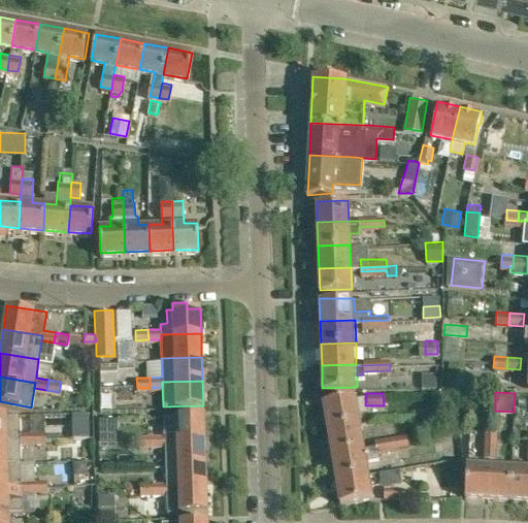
[(355,395),(323,399),(328,425),(359,420),(357,407),(355,395)]
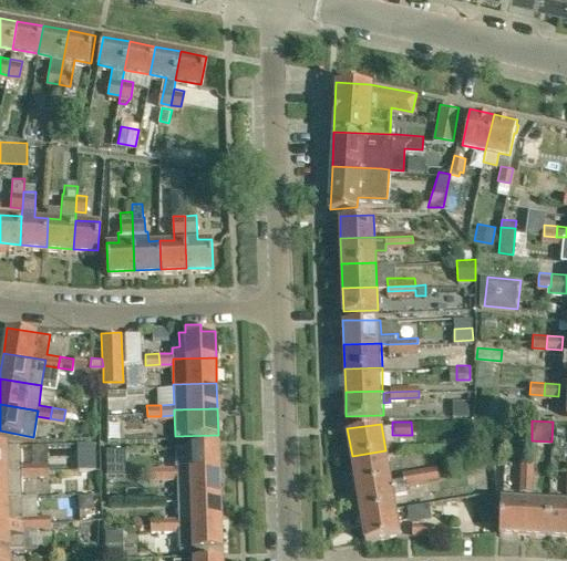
[(0,442),(0,468),(21,468),(21,474),(34,474),(34,463),(21,463),(20,442),(0,442)]
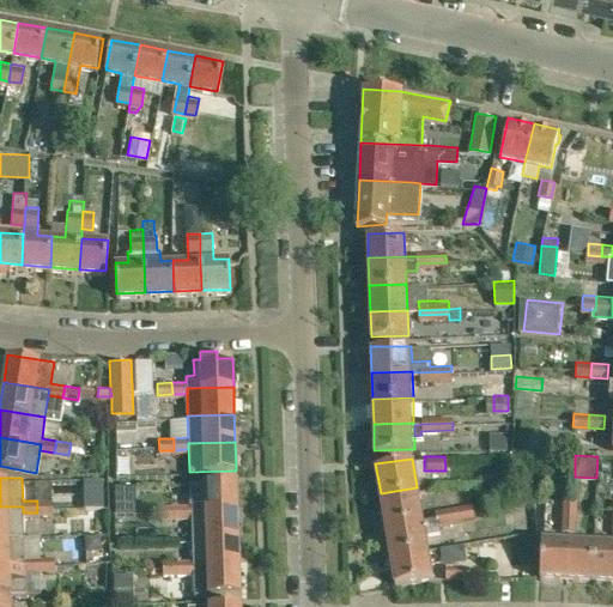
[(176,504),(176,516),(190,516),(190,510),(237,509),(236,480),(189,481),(190,504),(176,504)]
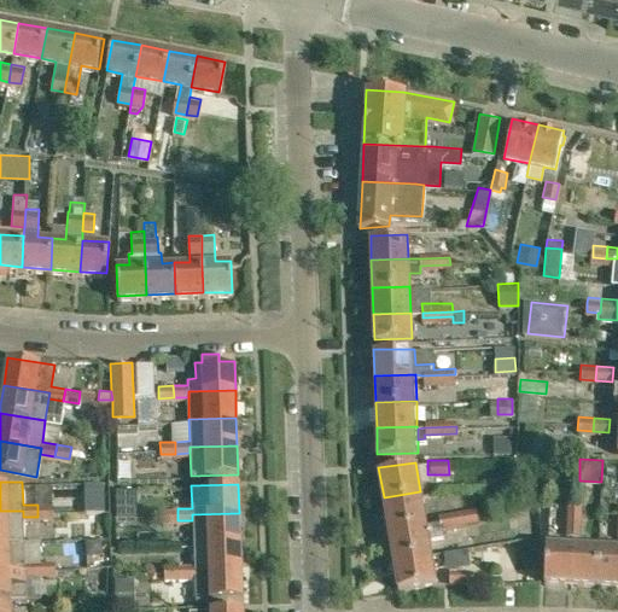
[(116,488),(116,495),(117,514),(134,514),(134,488),(116,488)]
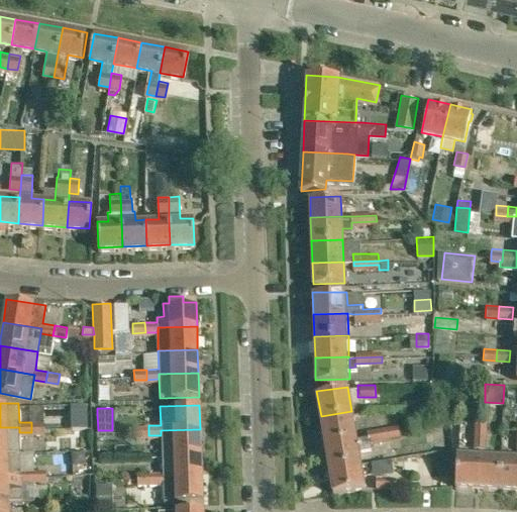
[(351,411),(321,416),(325,440),(355,435),(351,411)]
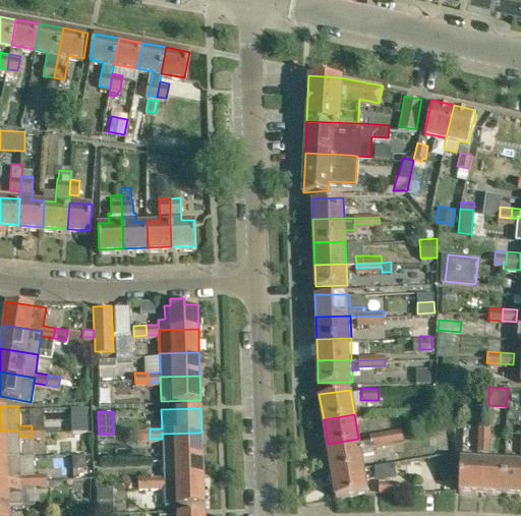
[(88,420),(70,420),(70,430),(88,430),(88,420)]
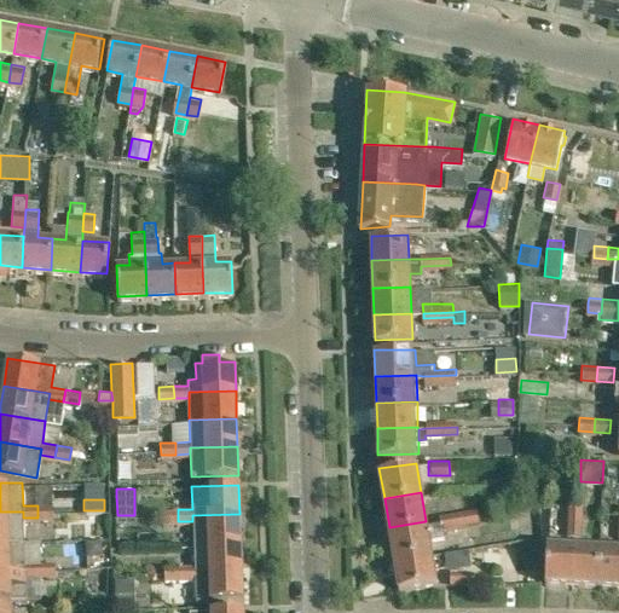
[(52,505),(38,505),(38,518),(53,518),(52,505)]
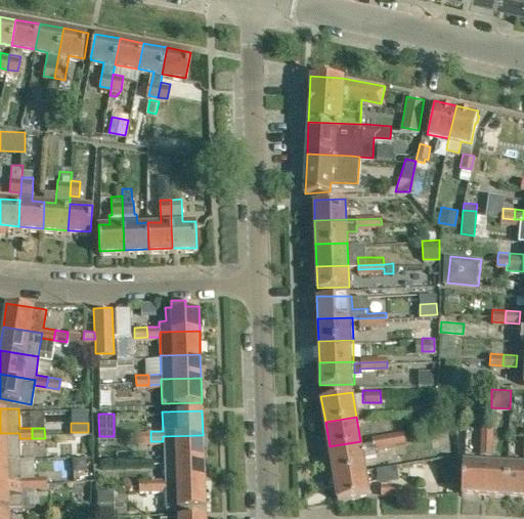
[(372,434),(373,439),(403,434),(402,429),(377,433),(372,434)]
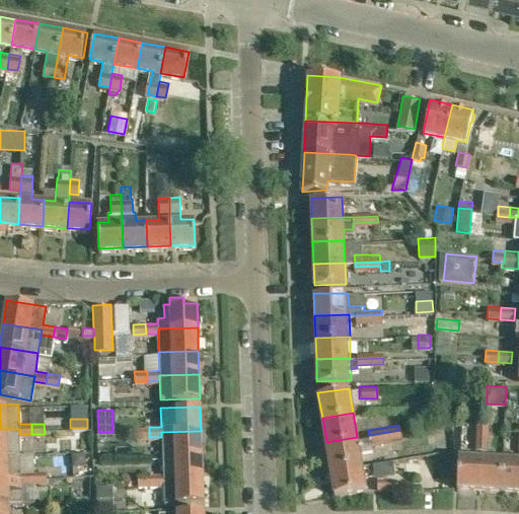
[(136,438),(149,437),(149,427),(136,428),(136,438)]
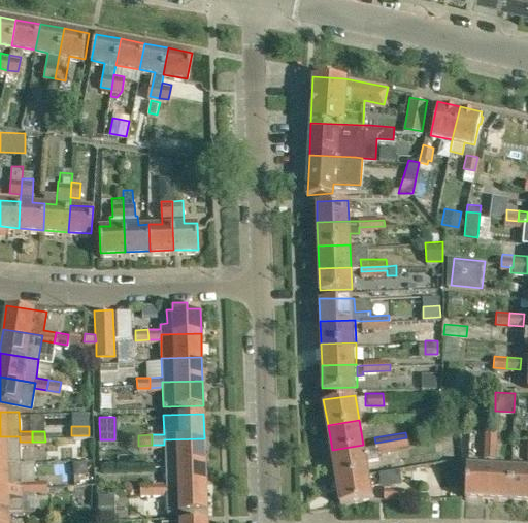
[(0,436),(0,460),(20,460),(20,442),(20,436),(0,436)]
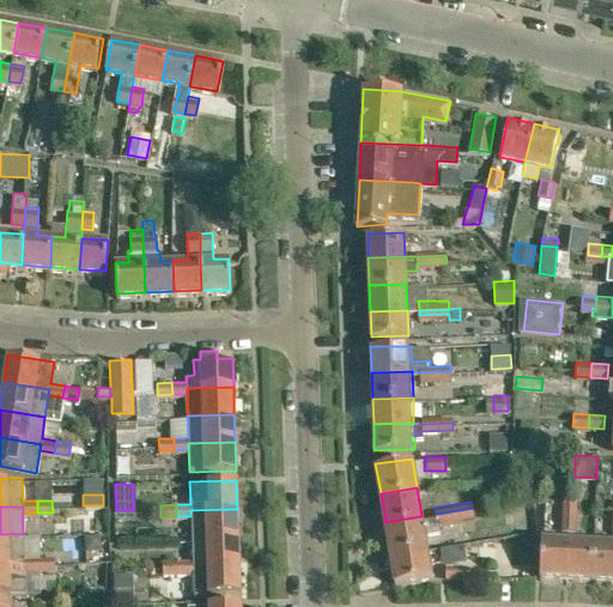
[(473,515),(472,508),(436,514),(437,521),(443,520),(473,515)]
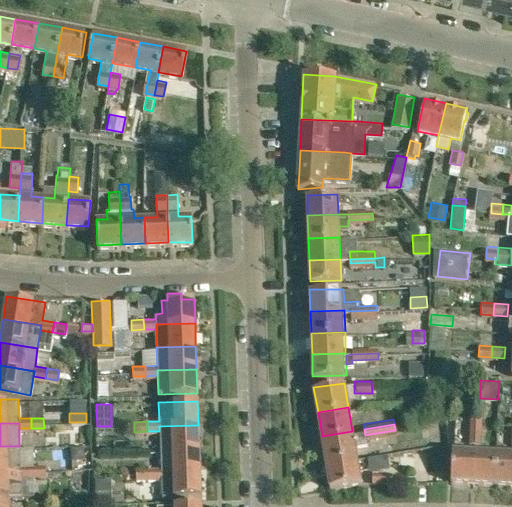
[(199,448),(198,425),(159,426),(159,431),(160,449),(199,448)]
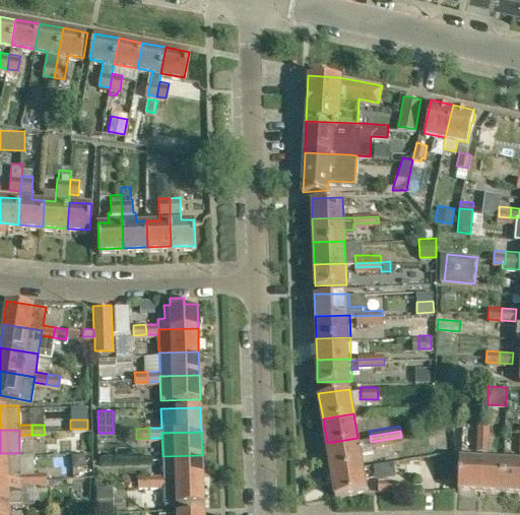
[(358,438),(327,443),(331,467),(362,462),(360,450),(372,448),(371,442),(370,436),(358,438)]
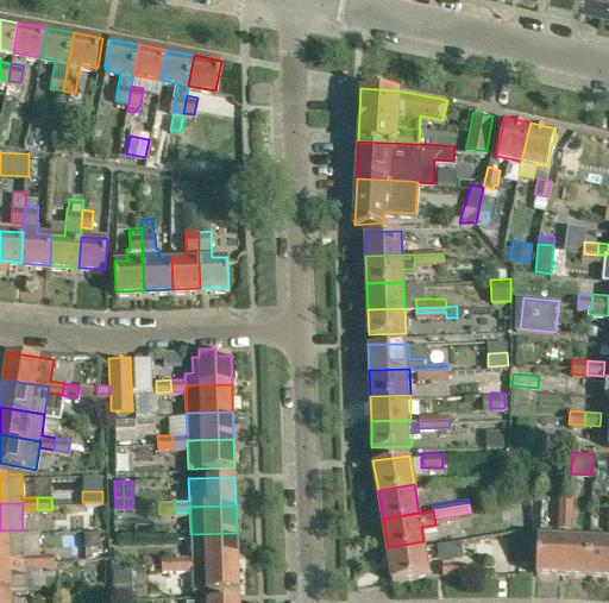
[(0,558),(24,558),(24,564),(38,564),(38,552),(24,552),(23,531),(0,531),(0,558)]
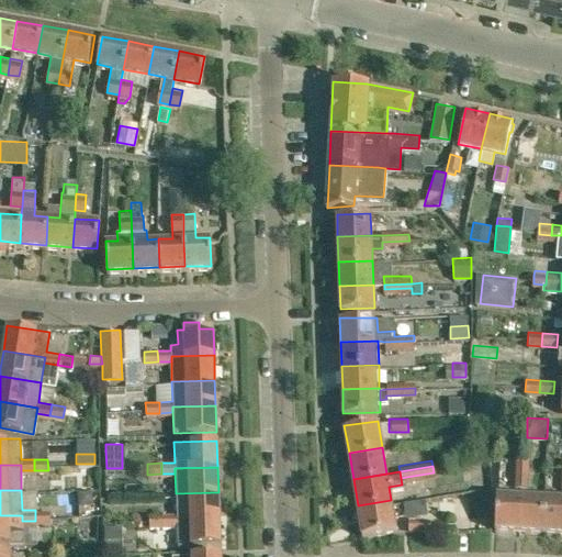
[(220,517),(218,492),(176,493),(176,513),(163,514),(163,525),(177,524),(177,519),(220,517)]
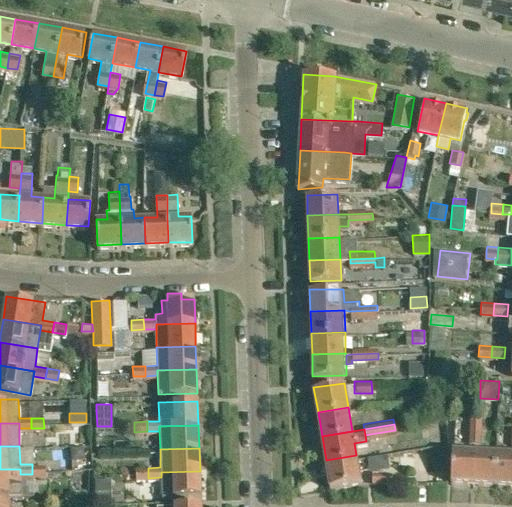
[(472,480),(474,449),(452,448),(450,479),(472,480)]
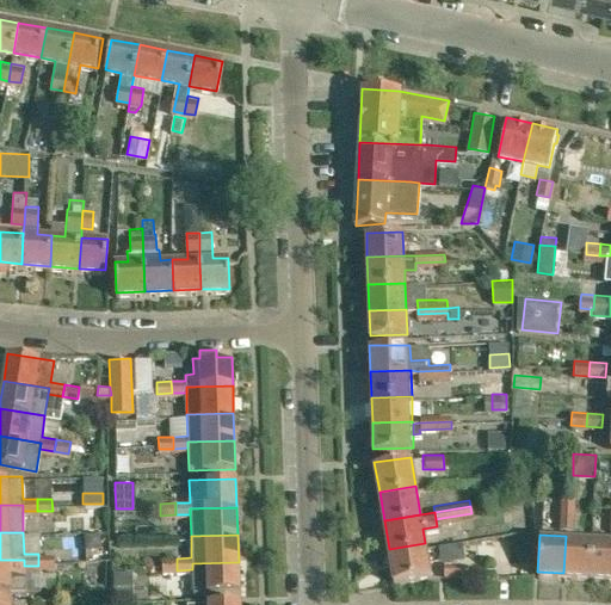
[(591,537),(566,536),(563,573),(590,574),(591,537)]
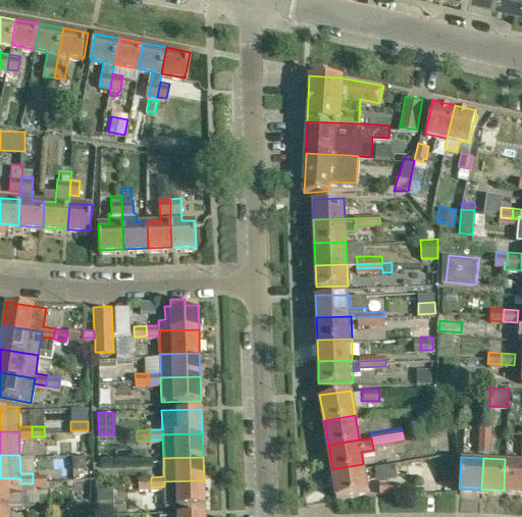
[(521,459),(505,459),(504,490),(521,490),(521,459)]
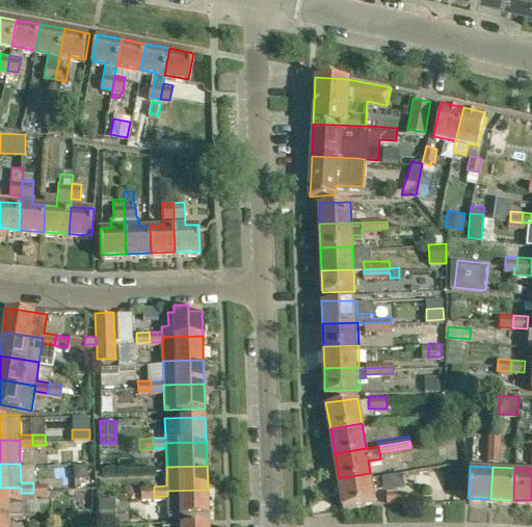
[(370,473),(339,478),(343,504),(375,499),(370,473)]
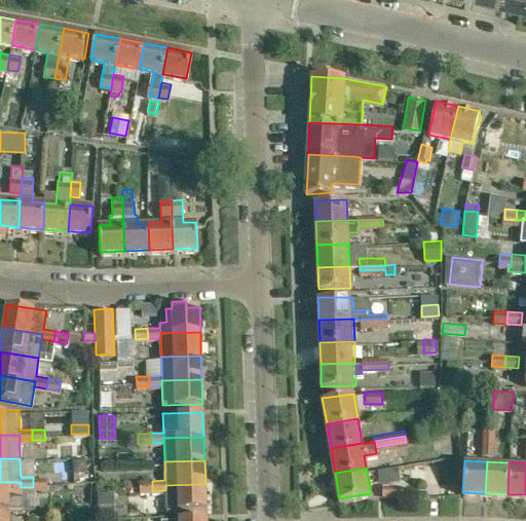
[(33,477),(33,487),(46,487),(46,477),(33,477)]
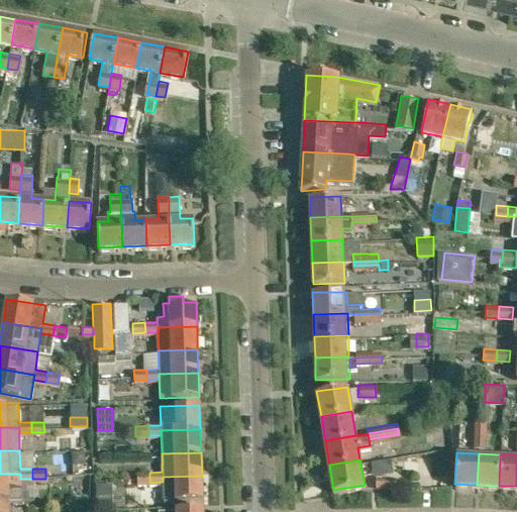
[(137,483),(149,483),(149,473),(136,473),(137,483)]
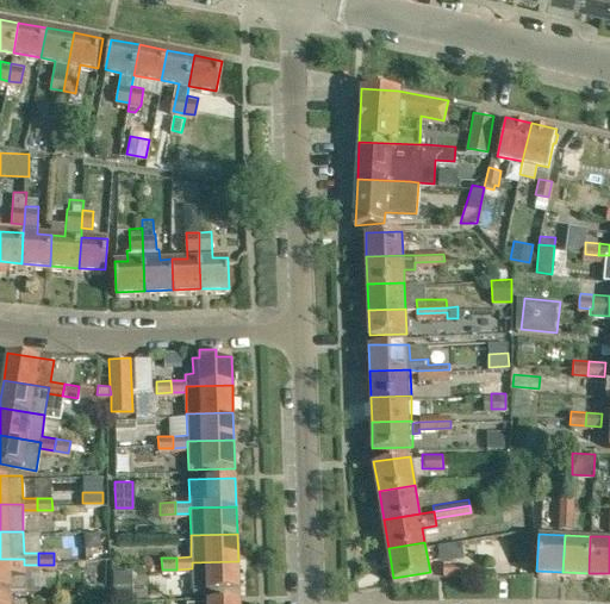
[(24,559),(0,559),(0,587),(25,587),(24,565),(24,559)]
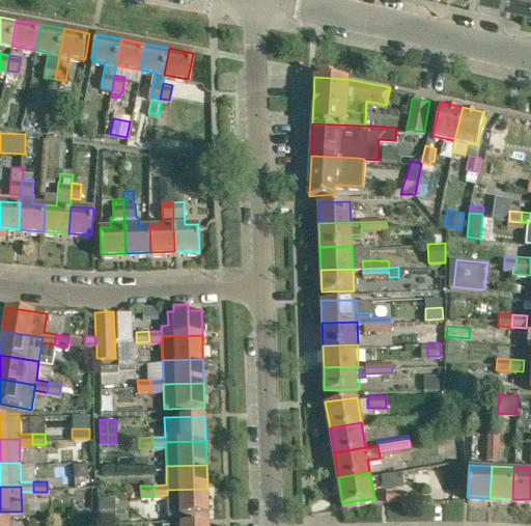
[(386,488),(386,499),(402,499),(402,487),(386,488)]
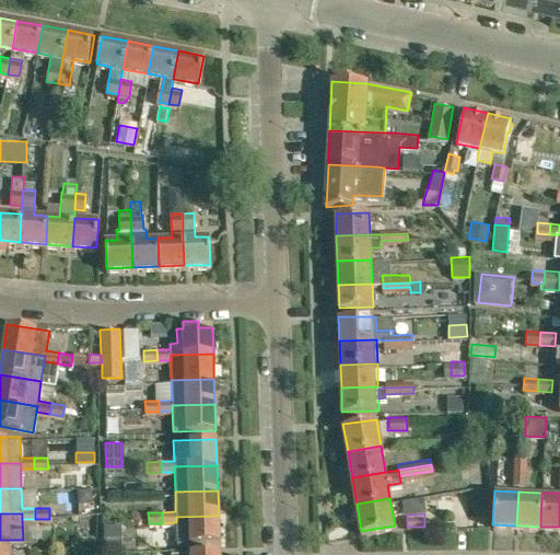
[(176,543),(198,543),(219,542),(219,516),(176,517),(176,522),(176,543)]
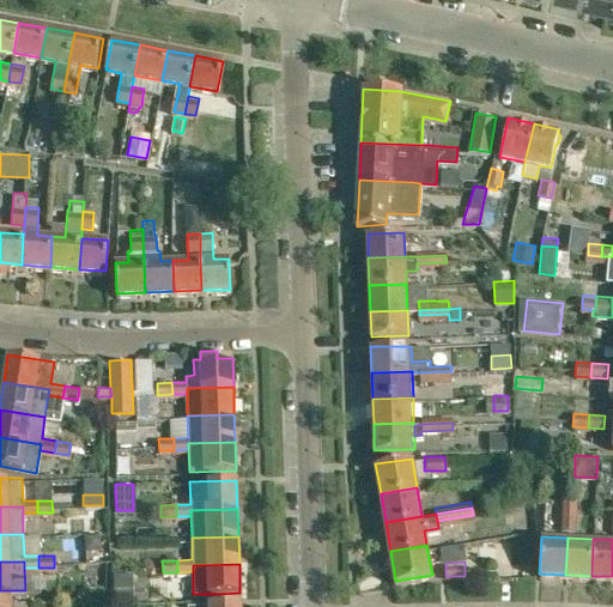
[(137,570),(114,571),(115,602),(138,601),(137,570)]
